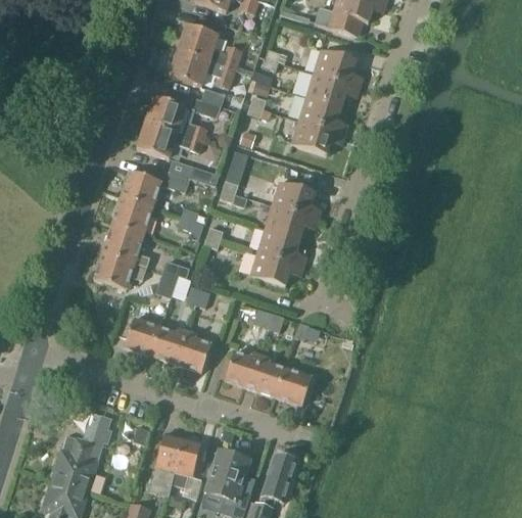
[(275,6),(277,1),(274,0),(194,0),(194,1),(226,12),(231,0),(235,0),(242,2),(240,9),(253,13),(254,14),(258,1),(275,6)]
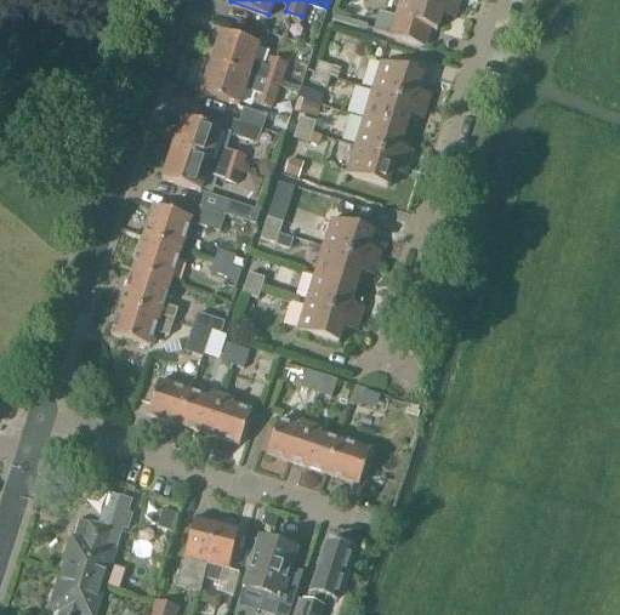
[(451,3),(443,0),(399,0),(396,13),(380,9),(374,28),(422,43),(422,41),(421,40),(426,27),(427,27),(427,24),(437,28),(442,12),(449,13),(451,3)]
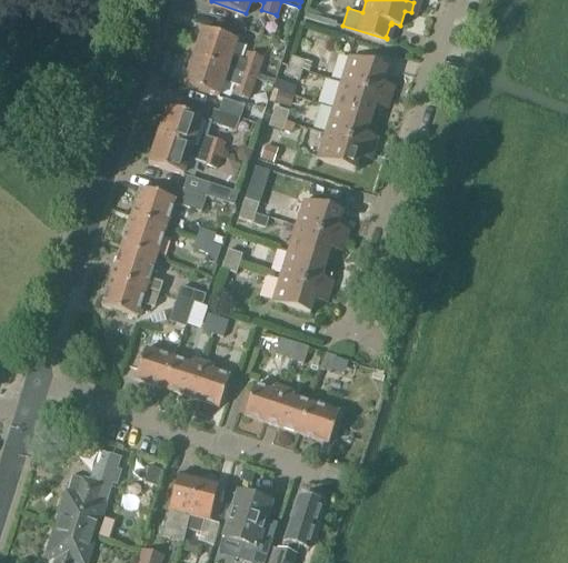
[(202,27),(192,56),(256,76),(262,54),(248,50),(246,58),(232,53),(238,39),(242,40),(247,27),(218,18),(213,30),(202,27)]
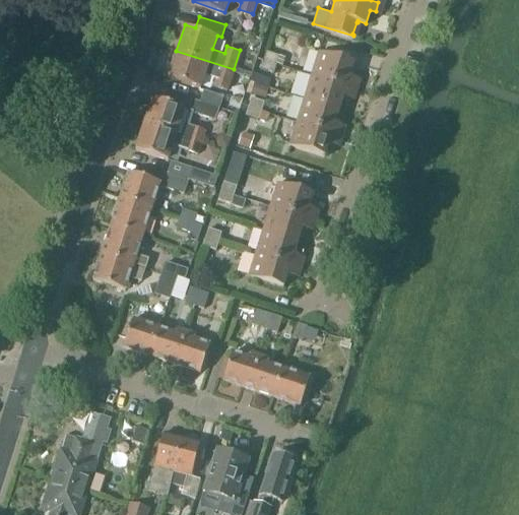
[(266,49),(263,58),(276,62),(279,53),(266,49)]
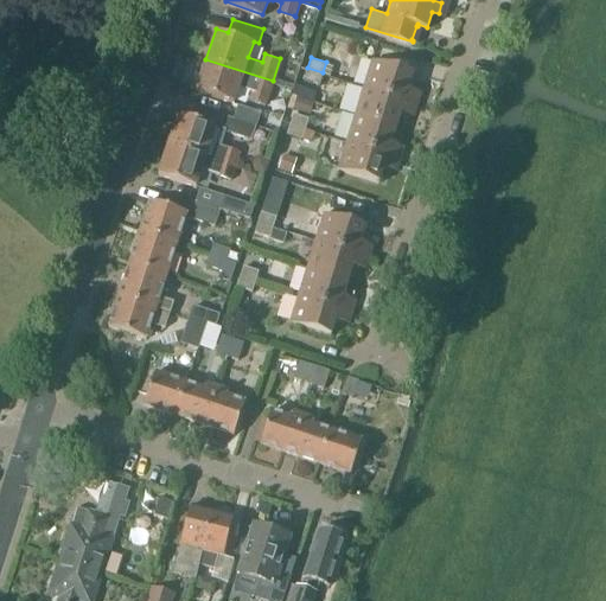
[(372,58),(363,87),(410,102),(415,88),(408,85),(413,70),(372,58)]
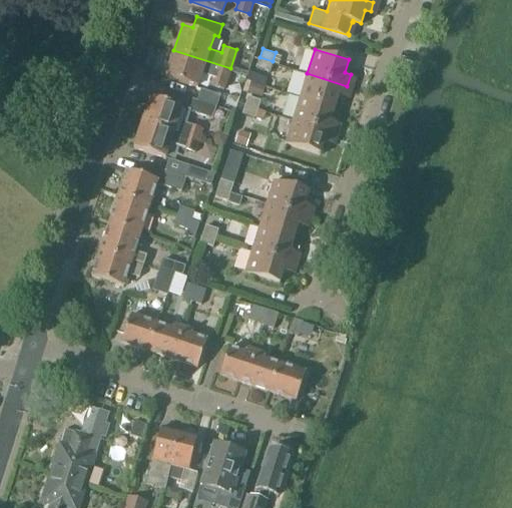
[(230,68),(173,50),(165,75),(197,85),(202,71),(213,75),(211,82),(224,87),(230,68)]
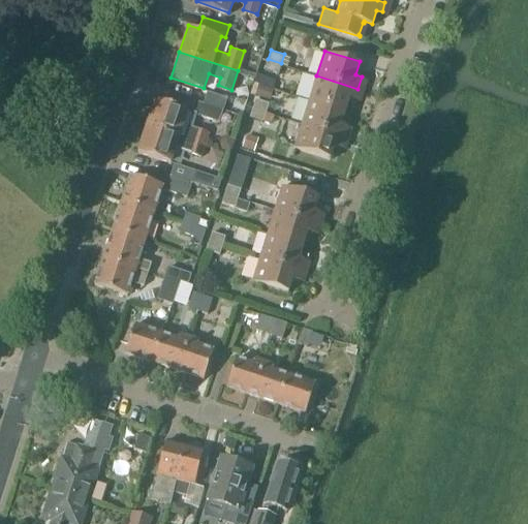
[(281,63),(268,59),(266,68),(279,72),(281,63)]
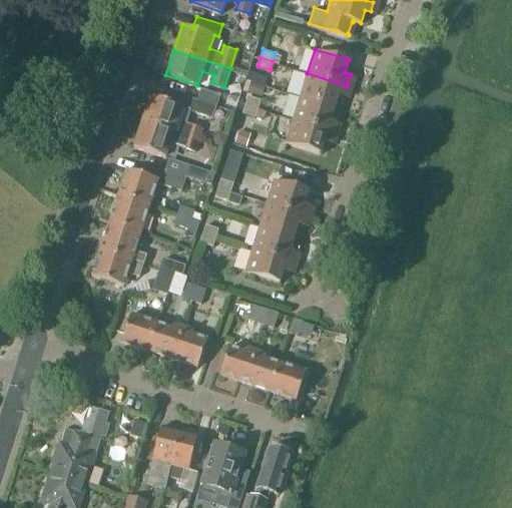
[(285,64),(275,61),(273,69),(282,72),(285,64)]
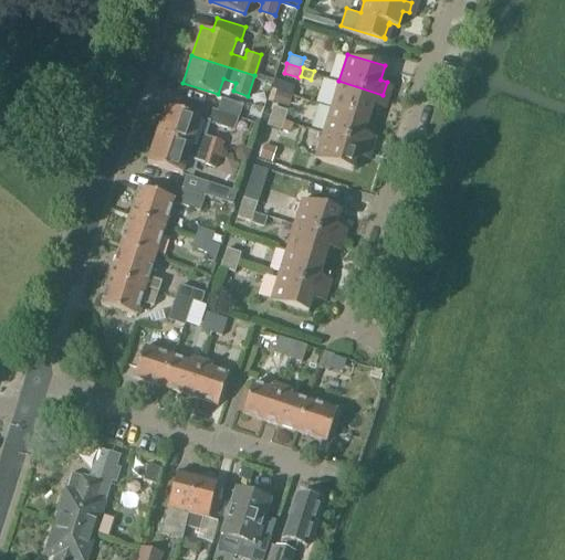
[(293,92),(295,83),(275,76),(272,86),(293,92)]
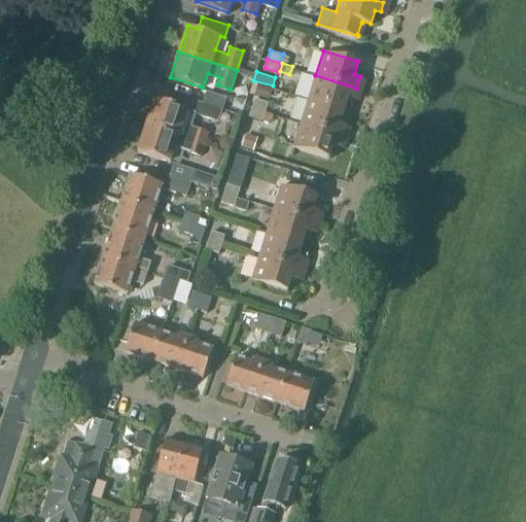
[(315,75),(308,99),(343,110),(348,96),(354,98),(356,89),(315,75)]
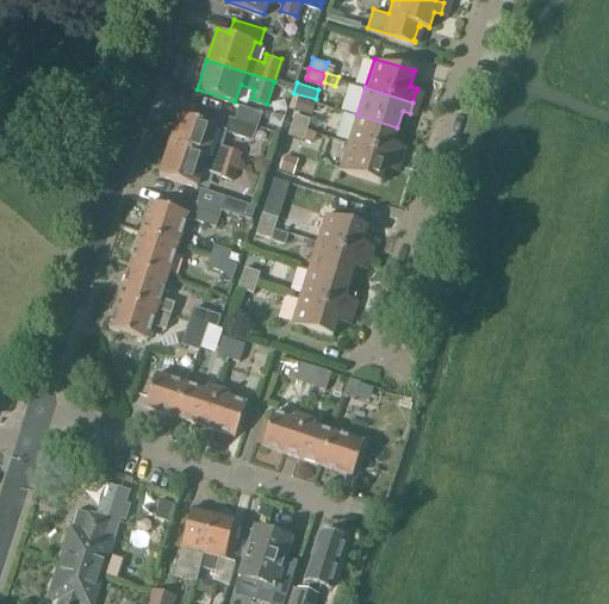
[(312,112),(316,100),(293,93),(290,105),(312,112)]
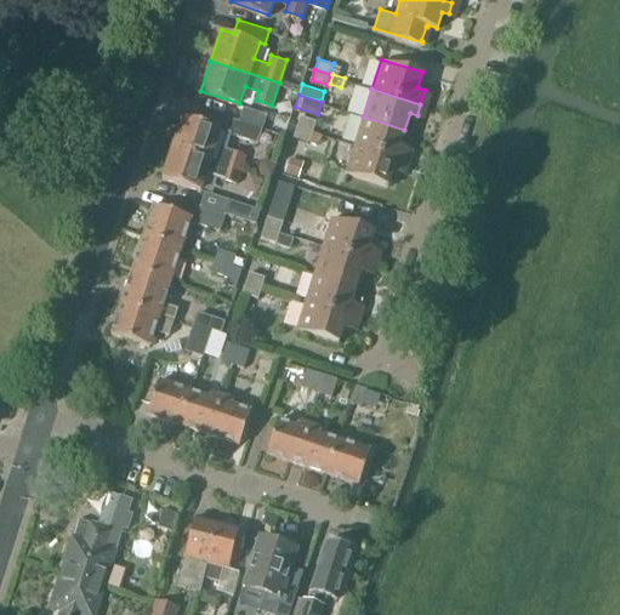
[(239,118),(239,119),(262,126),(267,113),(244,106),(243,107),(244,107),(240,118),(239,118)]
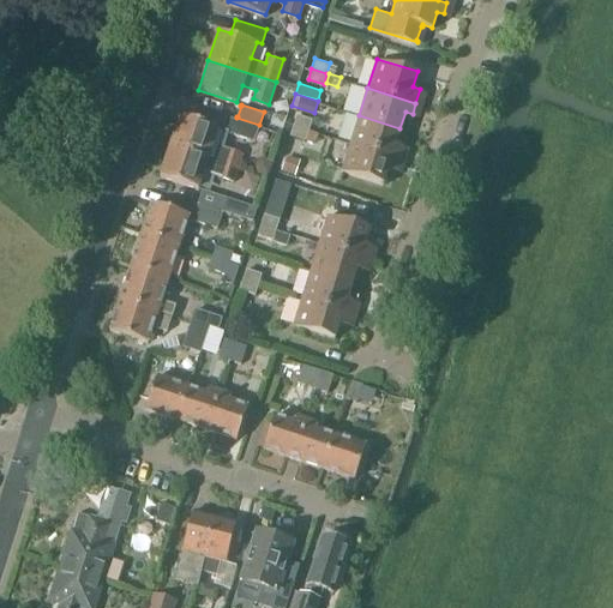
[(170,144),(239,166),(242,152),(222,146),(228,130),(223,127),(218,126),(180,113),(170,144)]
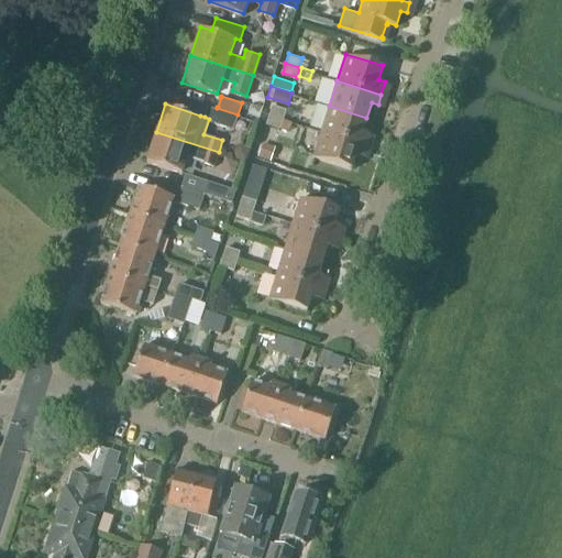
[(272,104),(268,113),(283,118),(286,108),(272,104)]
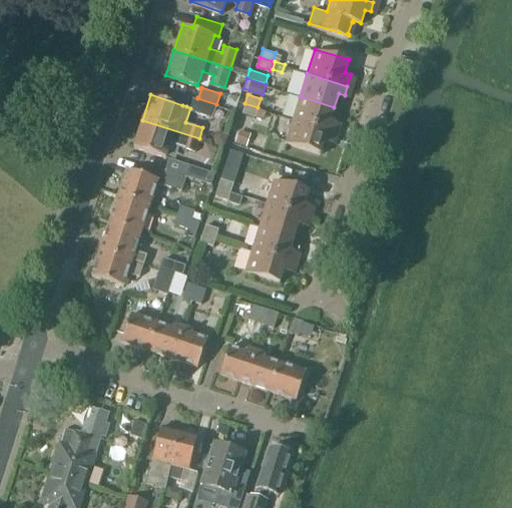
[(186,106),(190,108),(212,116),(216,104),(197,98),(189,96),(189,97),(190,97),(187,106),(186,106)]
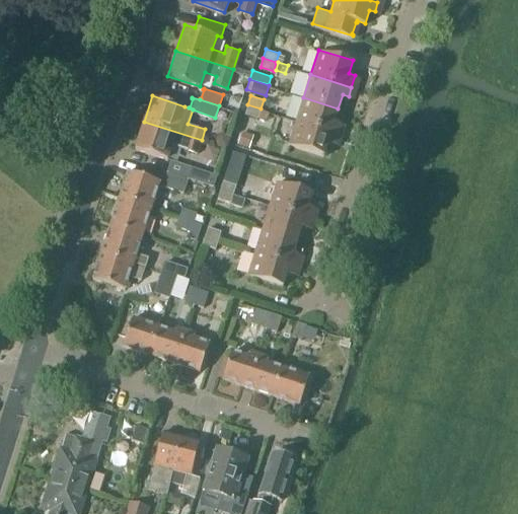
[(303,97),(296,121),(337,134),(341,122),(335,120),(338,108),(303,97)]
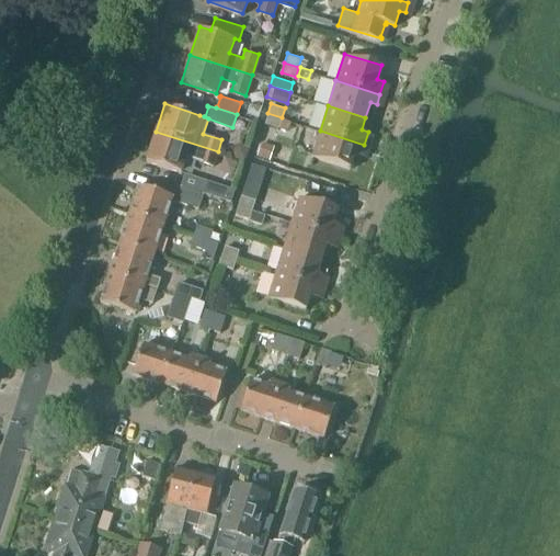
[(282,117),(267,113),(265,122),(280,127),(282,117)]
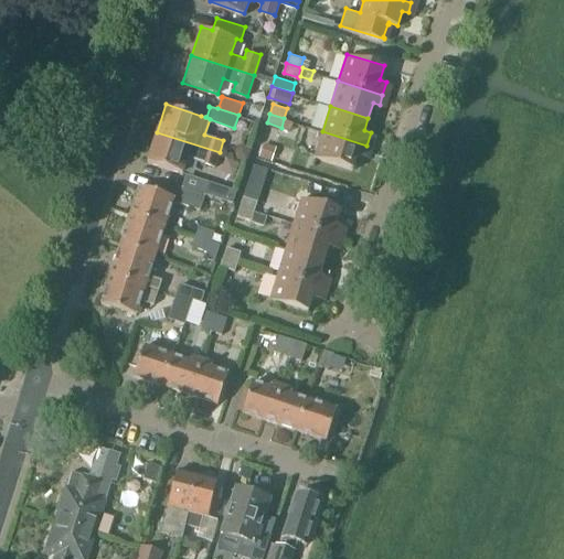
[(366,146),(322,131),(315,156),(352,168),(357,153),(363,156),(366,146)]
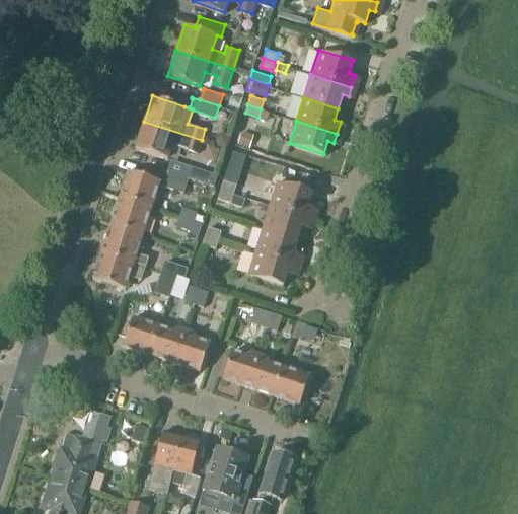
[(202,140),(144,122),(136,147),(167,157),(172,143),(198,151),(202,140)]
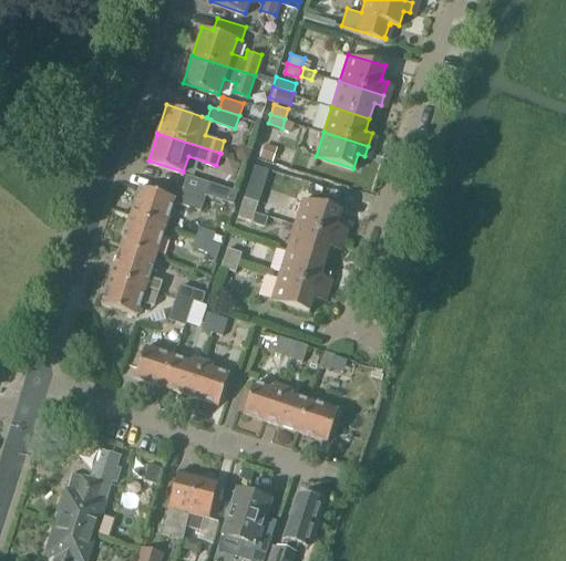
[(273,159),(278,145),(265,141),(259,155),(273,159)]
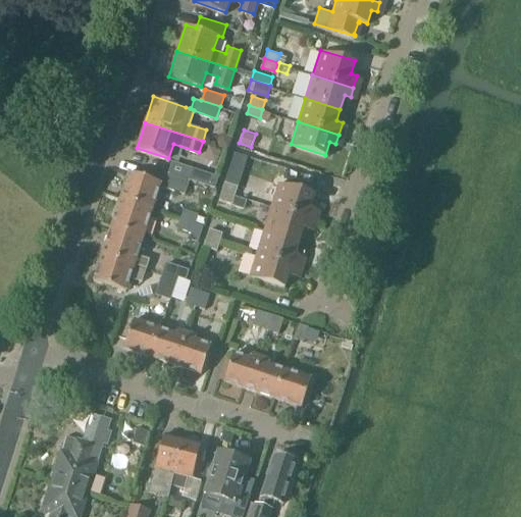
[(232,135),(223,132),(218,134),(215,144),(228,148),(232,135)]
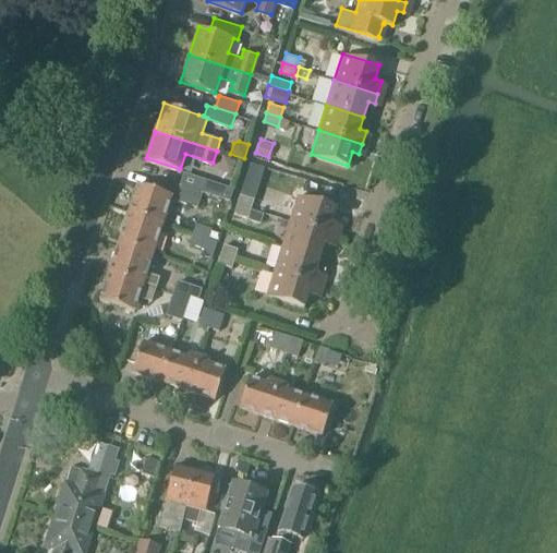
[(180,181),(179,184),(202,191),(206,178),(184,170),(183,171),(184,172),(181,181),(180,181)]
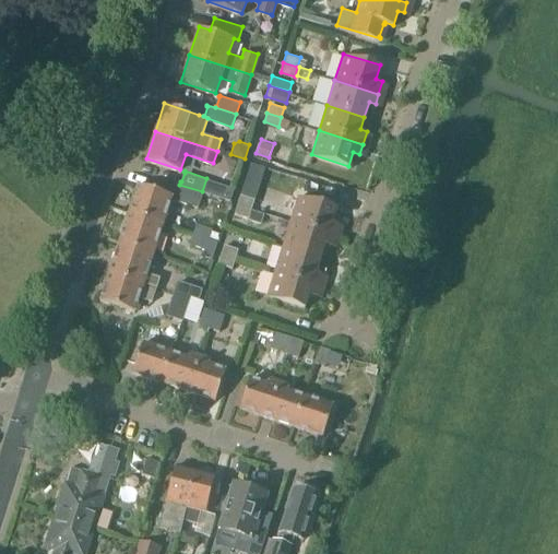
[(138,184),(128,213),(163,224),(173,195),(138,184)]
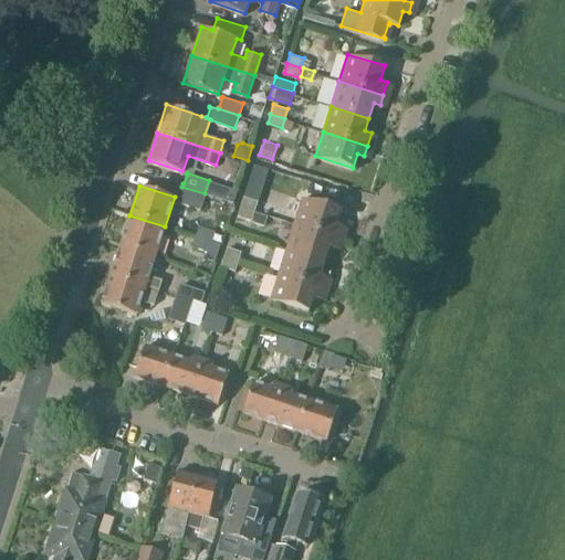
[(205,193),(181,187),(181,188),(182,188),(179,197),(178,197),(177,200),(200,208),(205,193)]
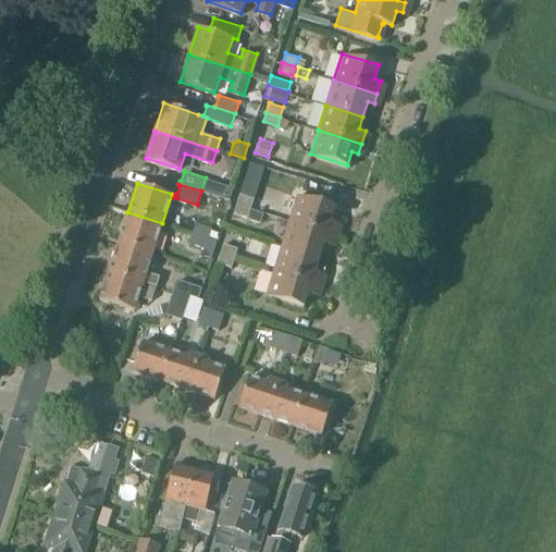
[(239,193),(236,203),(250,207),(254,197),(239,193)]
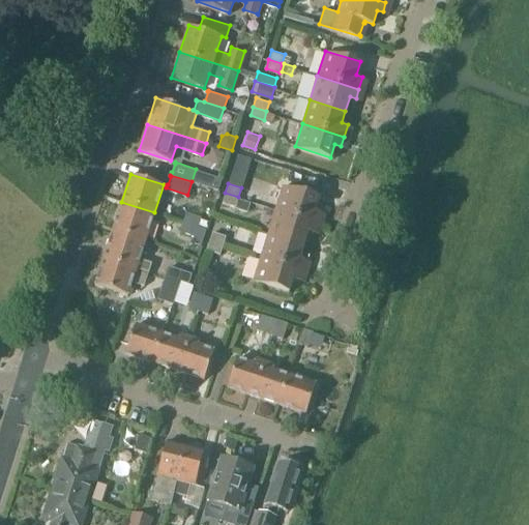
[(284,184),(275,208),(317,223),(321,209),(315,207),(319,195),(284,184)]
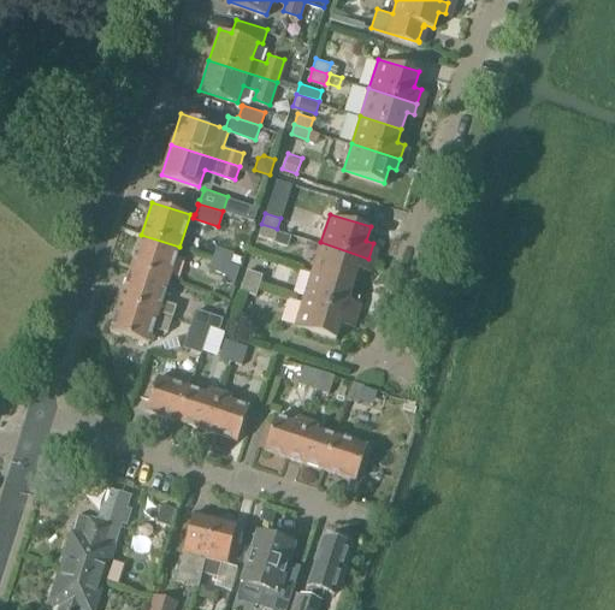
[(277,229),(261,224),(259,234),(275,240),(277,229)]
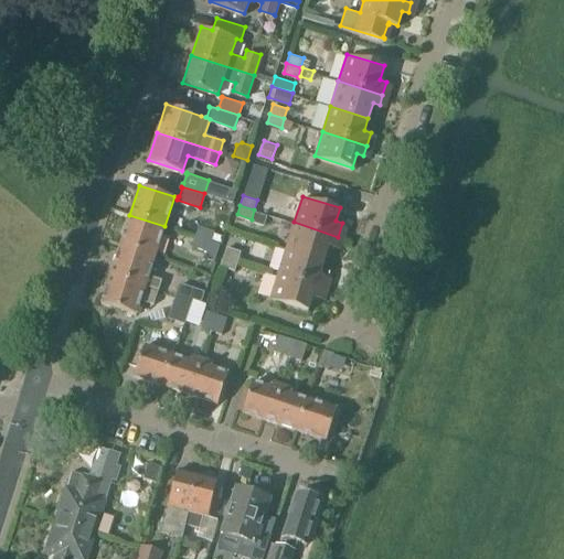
[(165,226),(129,215),(119,245),(120,245),(121,243),(138,248),(137,251),(155,257),(165,226)]
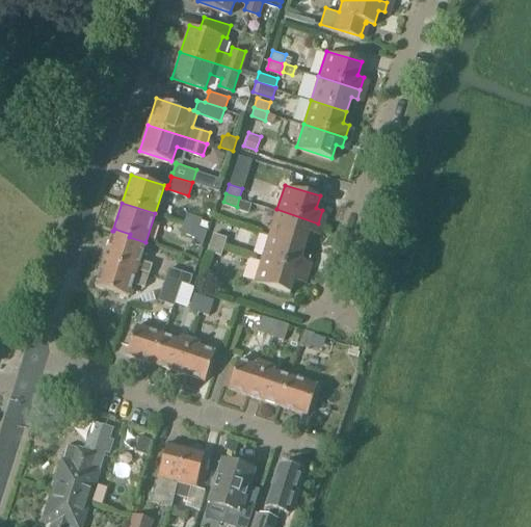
[(276,209),(269,233),(304,245),(310,230),(315,232),(318,224),(276,209)]
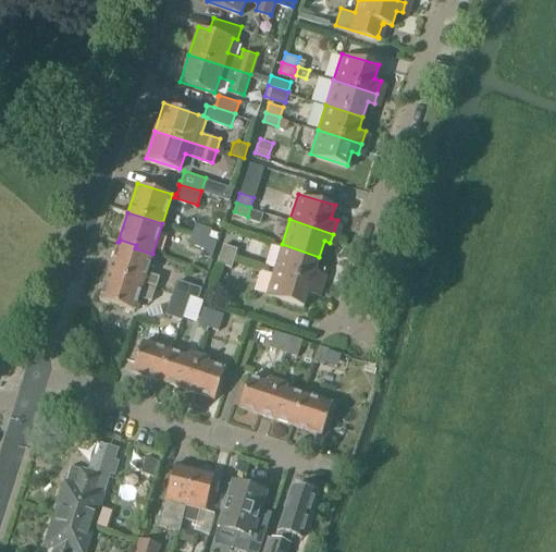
[(196,221),(193,231),(208,236),(211,225),(196,221)]
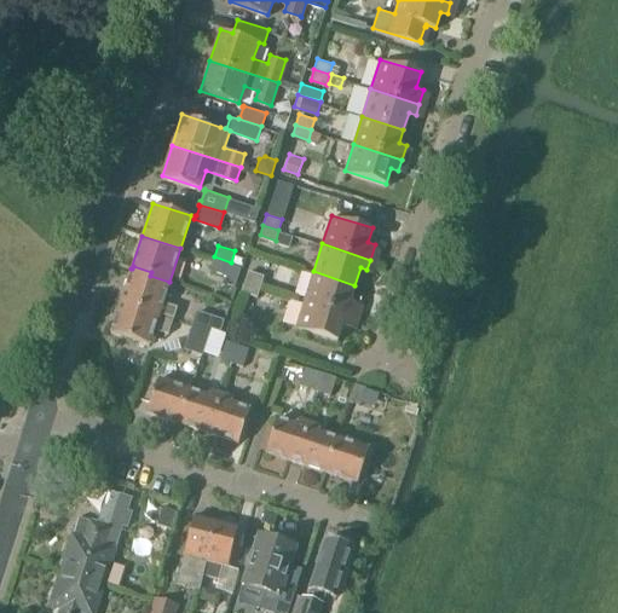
[(241,265),(231,262),(214,256),(211,269),(227,273),(225,281),(235,284),(241,265)]
